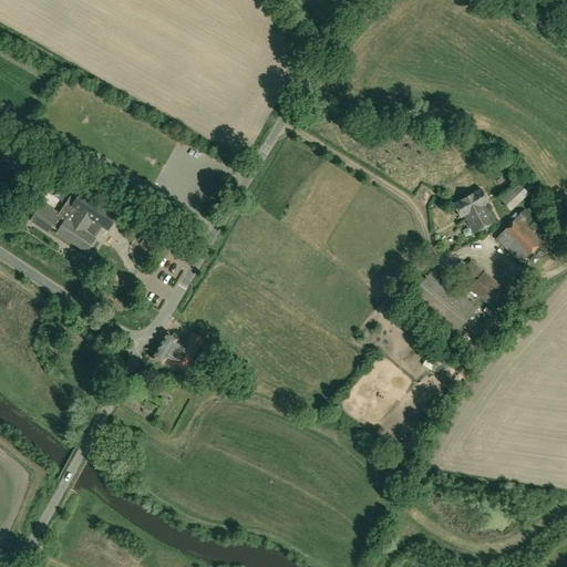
[(16,167),(19,167),(22,168),(23,160),(24,157),(21,157),(17,156),(16,166),(16,167)]
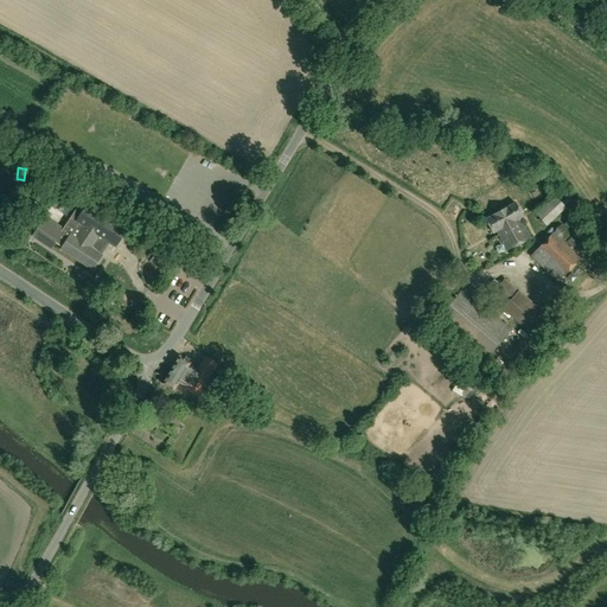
[(62,179),(53,174),(48,184),(56,189),(62,179)]
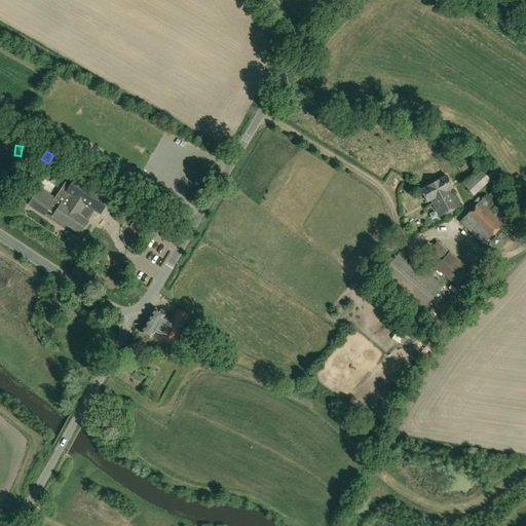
[(45,170),(38,165),(33,172),(40,177),(45,170)]
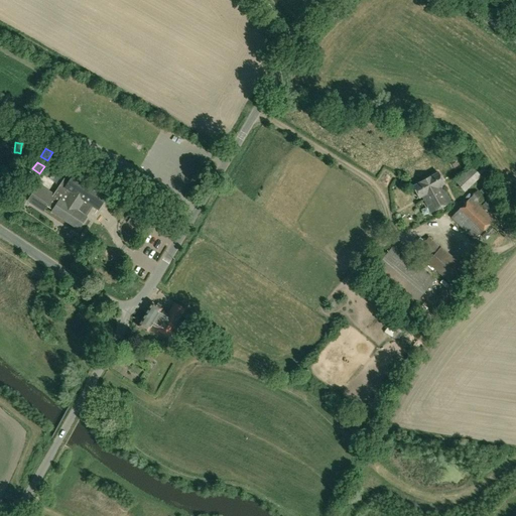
[(83,181),(86,176),(72,167),(53,195),(38,184),(28,201),(43,211),(46,207),(53,211),(52,212),(77,227),(92,205),(96,208),(104,196),(83,181)]
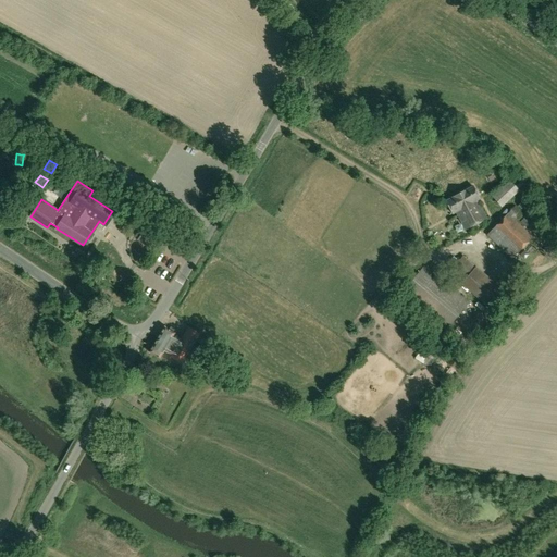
[(502,207),(519,190),(510,181),(492,197),(502,207)]
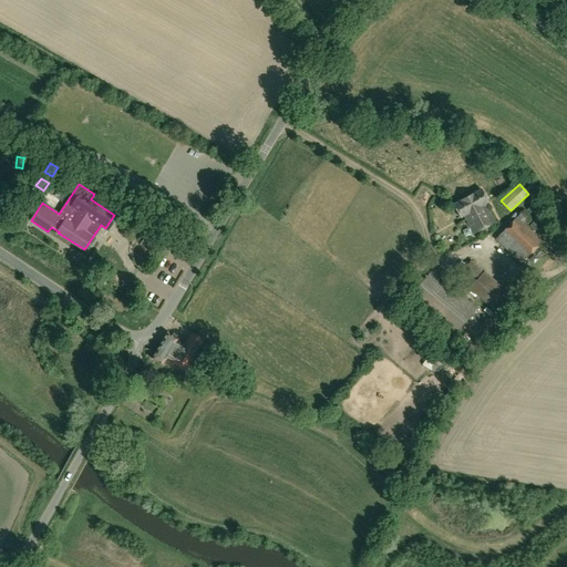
[(495,222),(485,204),(488,203),(482,189),(453,205),(461,217),(464,216),(474,234),(495,222)]
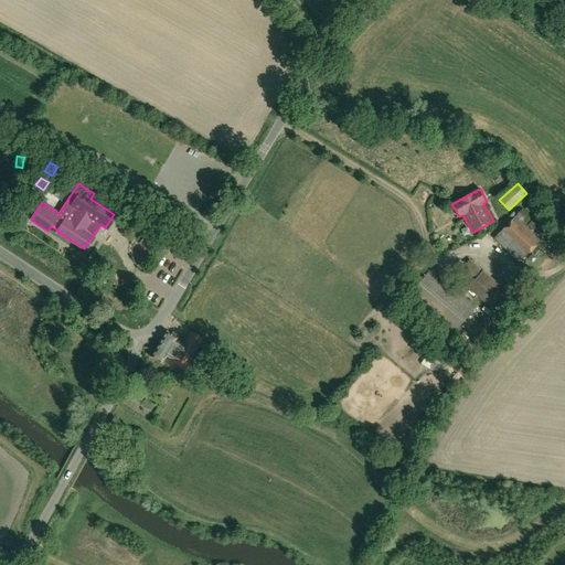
[(528,201),(522,204),(526,212),(532,210),(528,201)]
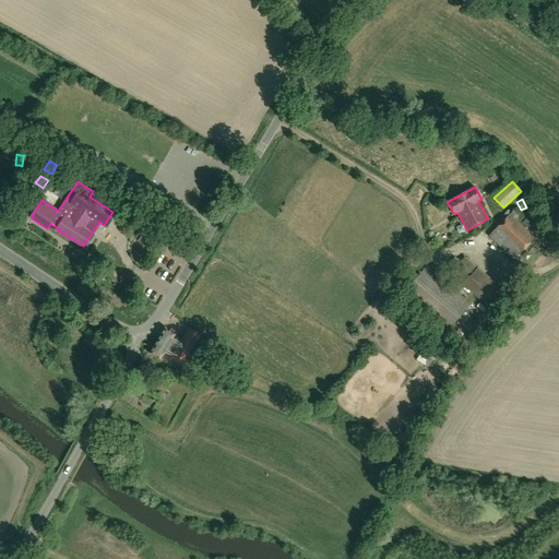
[(513,260),(534,238),(516,221),(523,214),(516,207),(489,236),(513,260)]
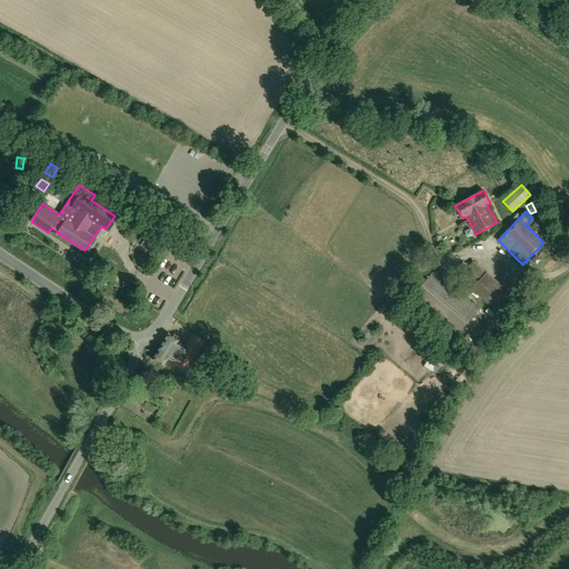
[(537,232),(541,228),(536,222),(531,227),(537,232)]
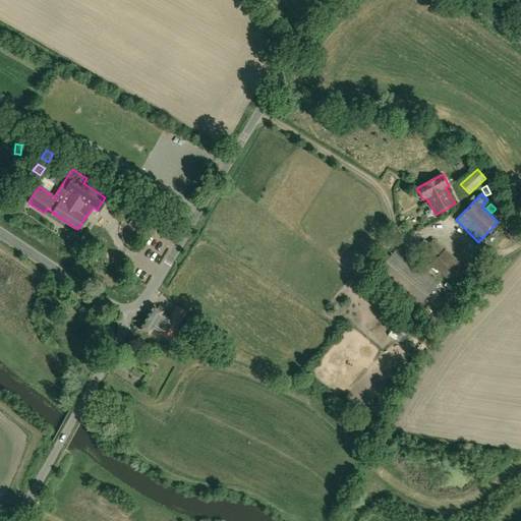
[(141,232),(145,227),(132,219),(129,224),(141,232)]
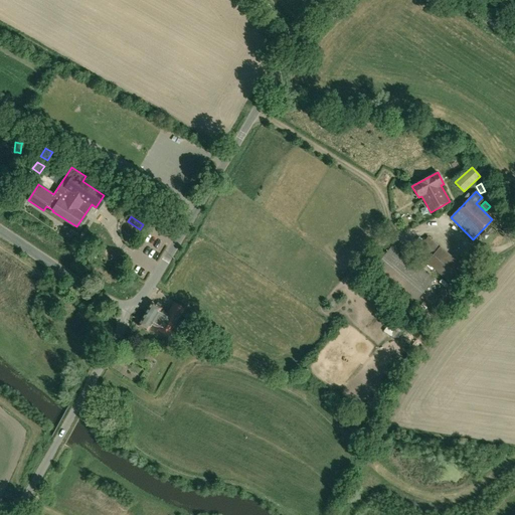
[(505,239),(514,228),(514,220),(500,234),(505,239)]
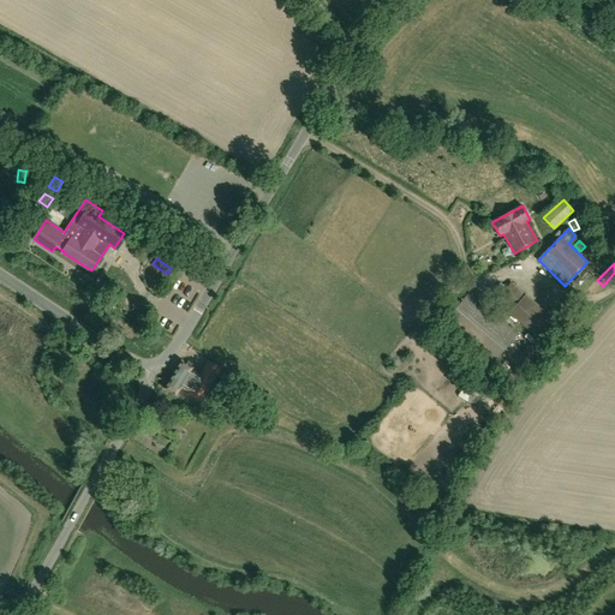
[(539,339),(555,321),(525,296),(512,284),(501,297),(514,308),(509,314),(539,339)]
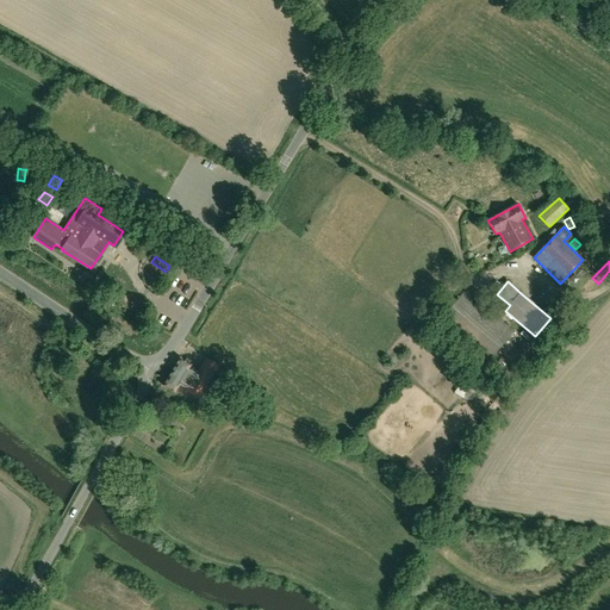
[(489,361),(514,332),(465,291),(441,319),(489,361)]
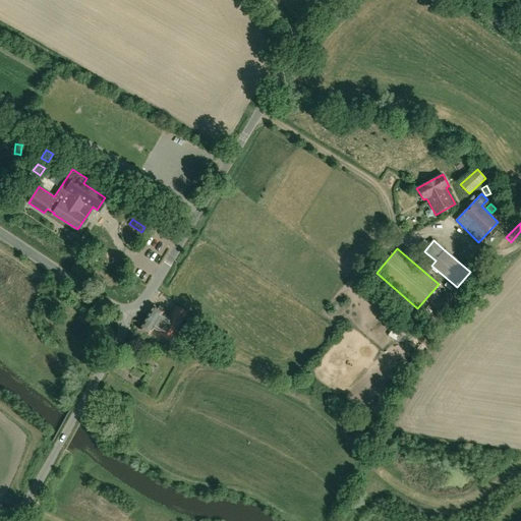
[(180,324),(169,317),(163,313),(165,308),(160,306),(159,308),(154,305),(139,329),(150,335),(154,328),(161,332),(160,334),(170,340),(180,324)]
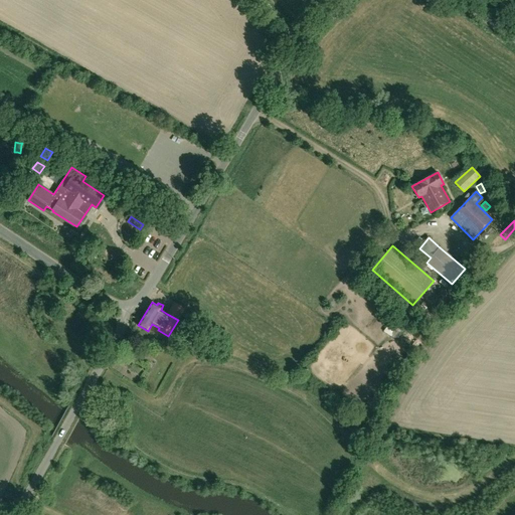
[(194,345),(197,337),(191,334),(188,342),(194,345)]
